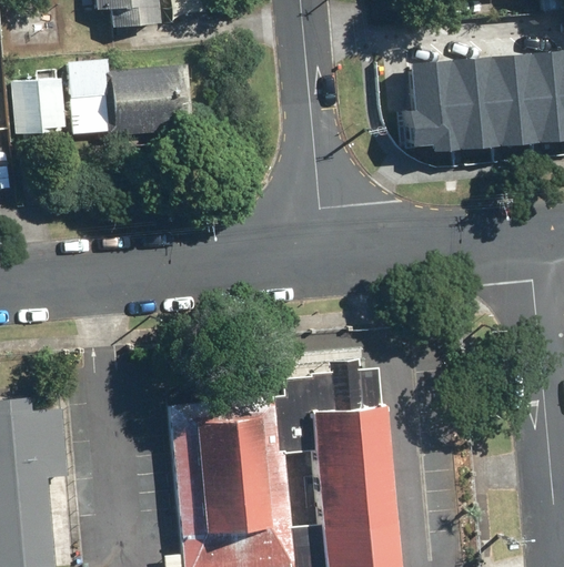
[(93,0),(94,9),(110,8),(111,27),(161,22),(159,0),(93,0)]
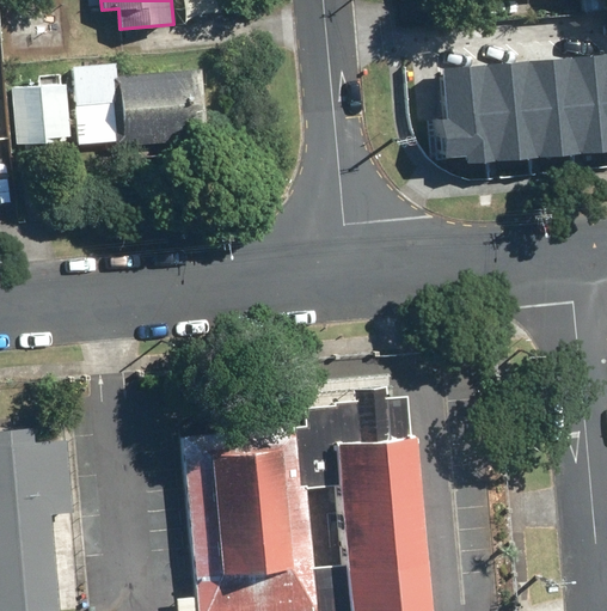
[(479,104),(483,148),(606,139),(606,53),(447,65),(449,105),(479,104)]
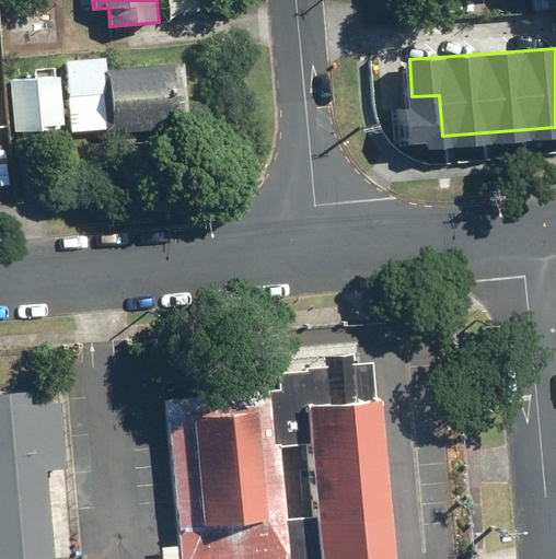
[(188,124),(184,62),(107,69),(106,57),(66,60),(71,132),(188,124)]
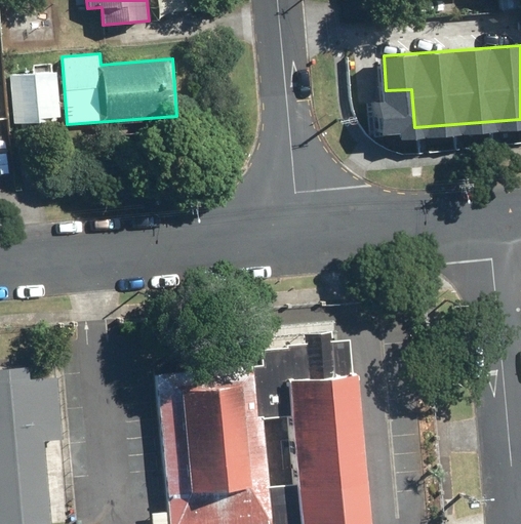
[(57,120),(53,71),(10,75),(15,124),(57,120)]
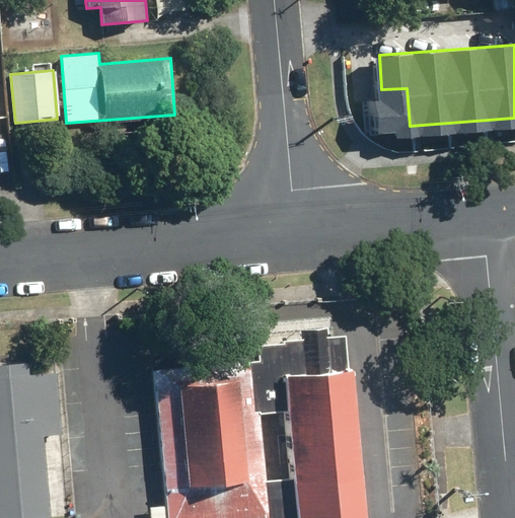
[(362,517),(345,335),(258,343),(260,358),(153,368),(167,517),(362,517)]
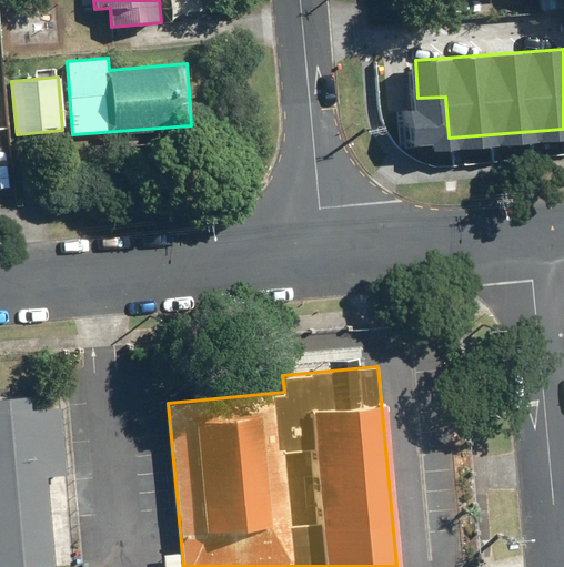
[(61,408),(0,413),(0,566),(54,566),(47,476),(67,475),(61,408)]
